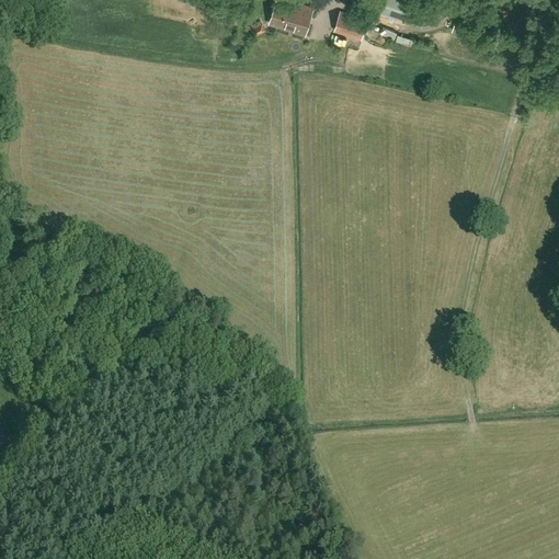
[(286,2),(277,0),(275,0),(269,27),(303,36),(310,9),(286,2)]
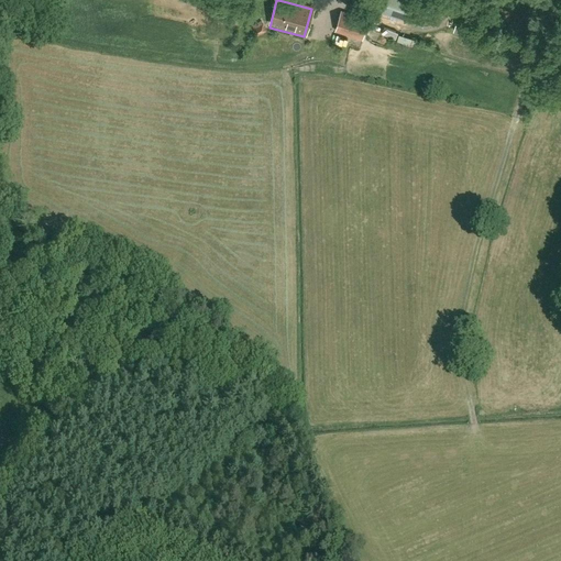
[(370,0),(374,1),(371,10),(421,26),(429,2),(424,0),(370,0)]
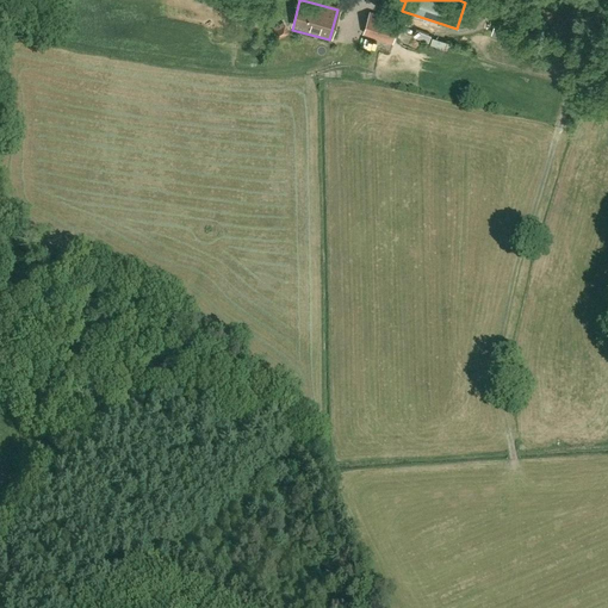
[(363,35),(391,44),(397,24),(368,14),(363,35)]
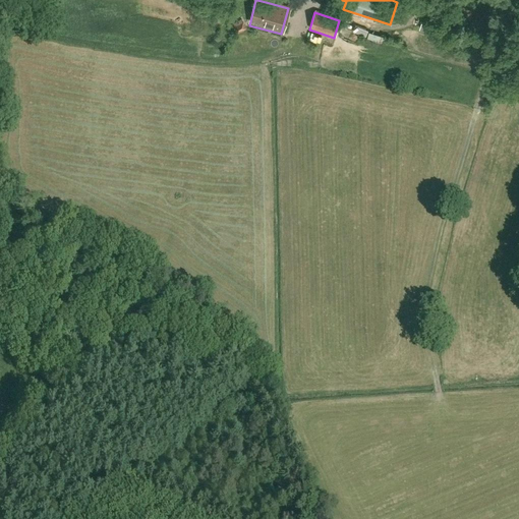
[(232,26),(235,34),(244,30),(242,22),(232,26)]
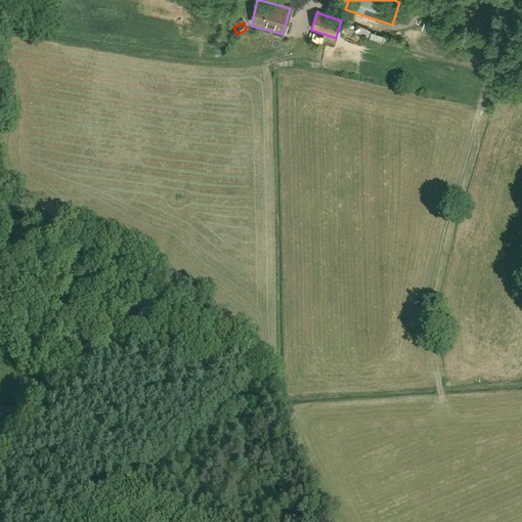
[(444,30),(423,23),(420,31),(442,38),(444,30)]
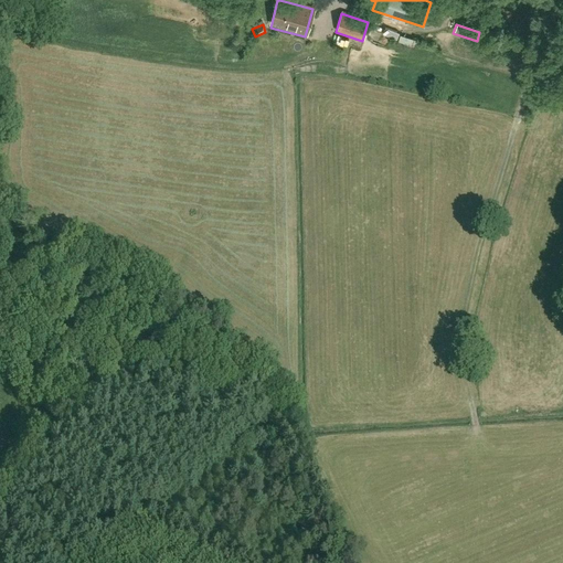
All buildings are outlined.
